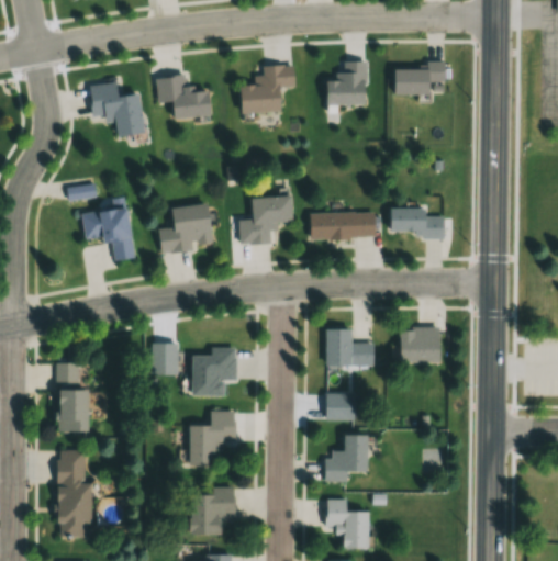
[(369,104),(369,62),(346,62),(346,73),(337,73),(337,80),(327,80),(327,104),(369,104)]
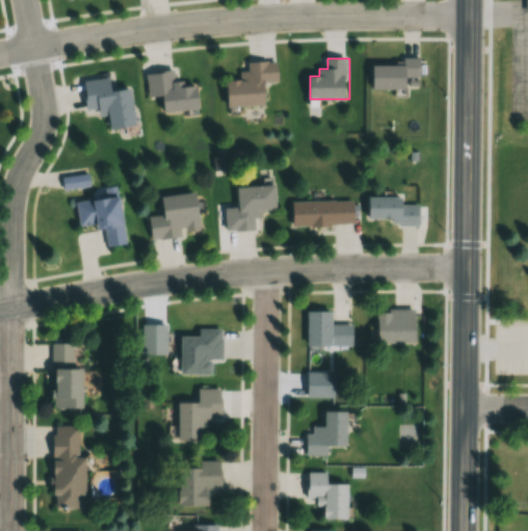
[(266,105),(265,82),(281,82),(280,61),(251,62),(252,73),(242,73),(243,81),(228,82),(229,107),(266,105)]
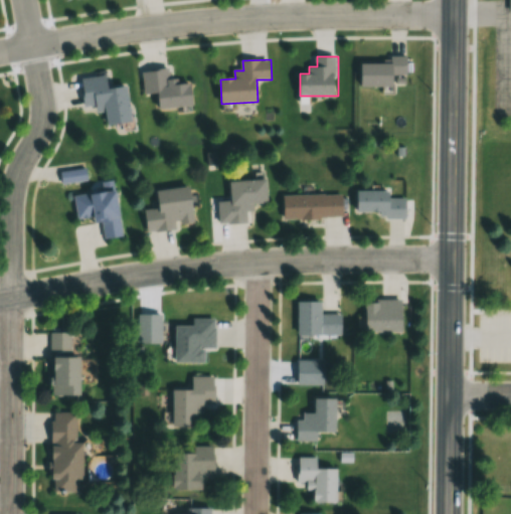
[(404,59),(404,79),(388,79),(388,93),(356,93),(356,70),(387,70),(387,59),(404,59)]
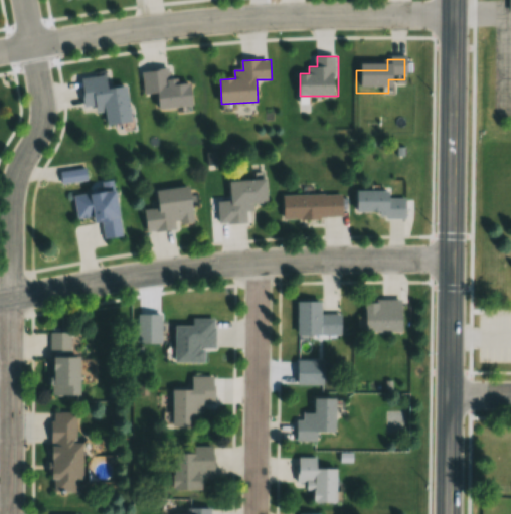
[(191,80),(171,82),(171,69),(145,71),(146,95),(158,94),(159,109),(193,107),(191,80)]
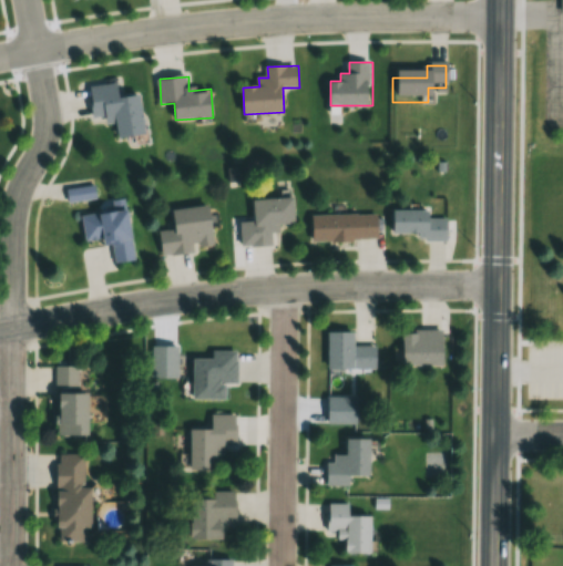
[(91,88),(93,119),(106,116),(108,124),(118,123),(119,139),(146,135),(142,95),(119,98),(118,84),(91,88)]
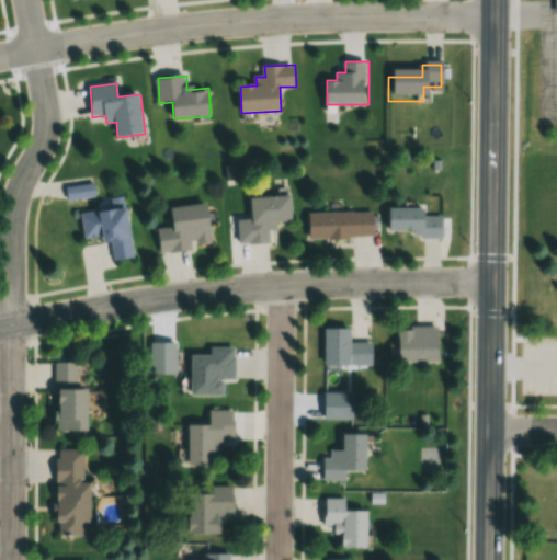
[(436,161),(438,171),(447,171),(447,161),(436,161)]
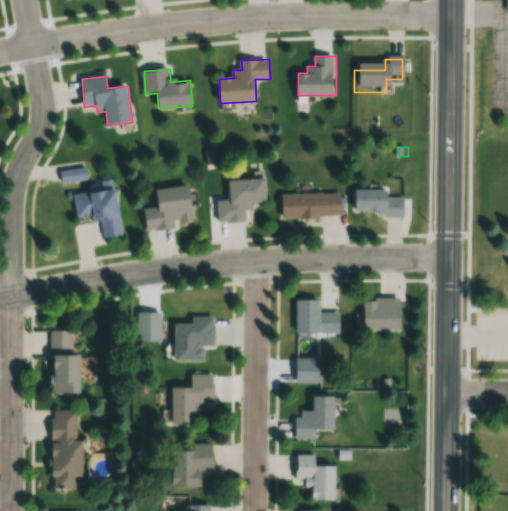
[(243,213),(258,212),(259,185),(223,188),(223,203),(212,203),(213,229),(243,228),(243,213)]
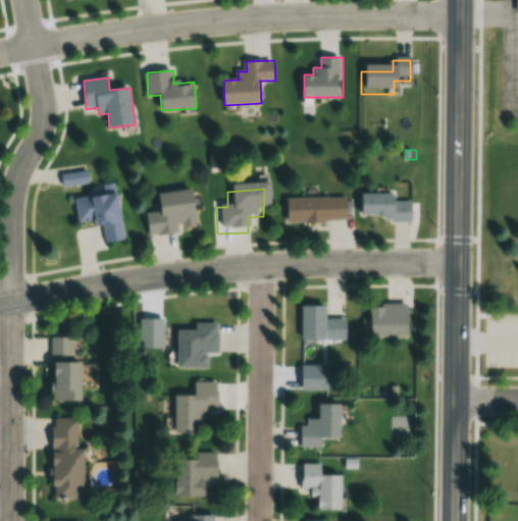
[(81,224),(104,221),(107,243),(124,241),(118,193),(76,198),(81,224)]
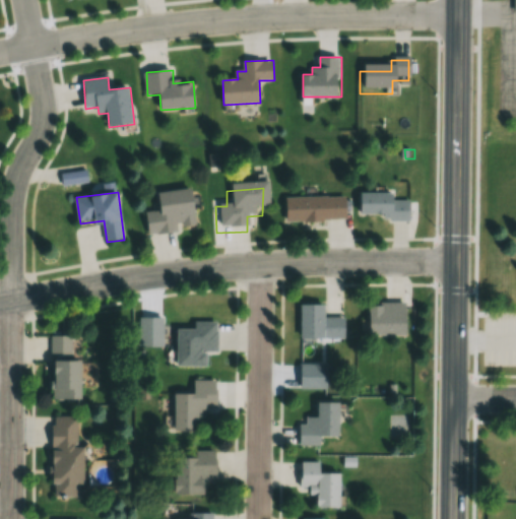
[(415,200),(415,220),(389,219),(388,213),(365,213),(363,193),(400,192),(401,200),(415,200)]
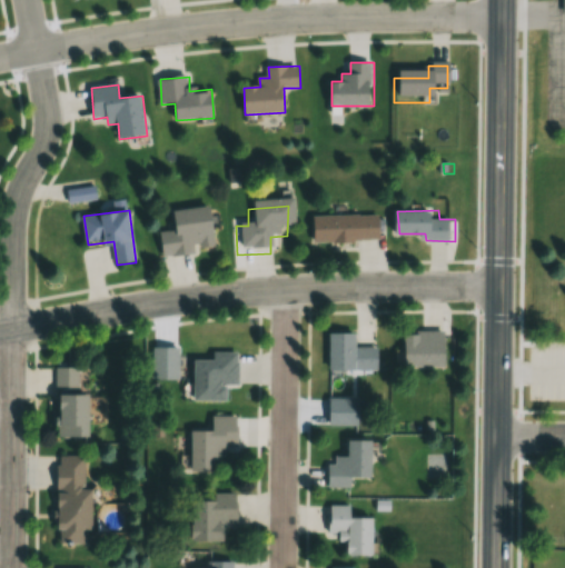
[(152,239),(157,266),(216,252),(205,213),(167,223),(170,233),(152,239)]
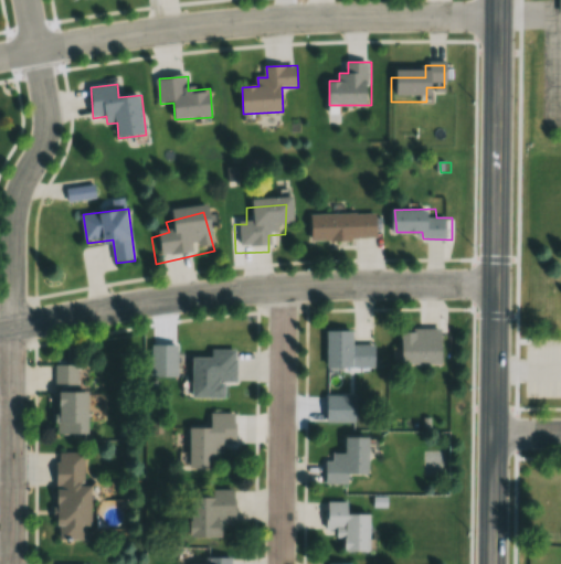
[(315,240),(382,237),(382,213),(314,214),(315,240)]
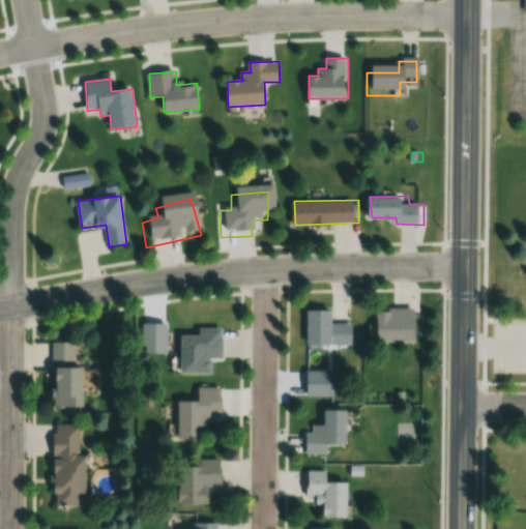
[(332,311),(309,311),(309,346),(354,346),(354,324),(332,324),(332,311)]
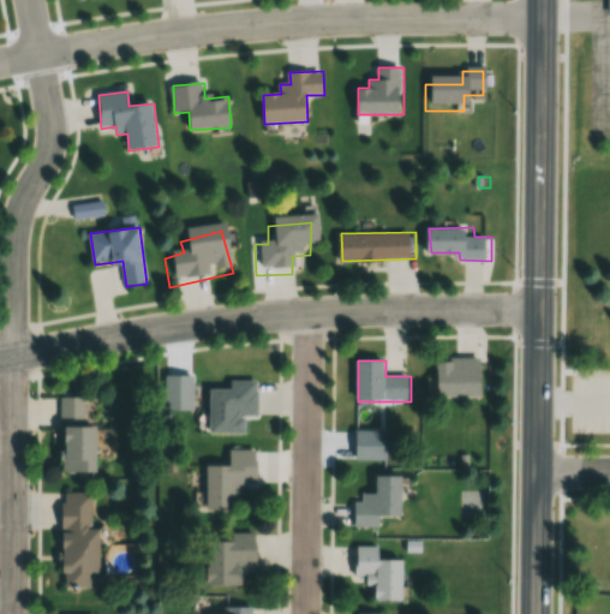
[(474,363),(474,405),(429,406),(429,364),(474,363)]
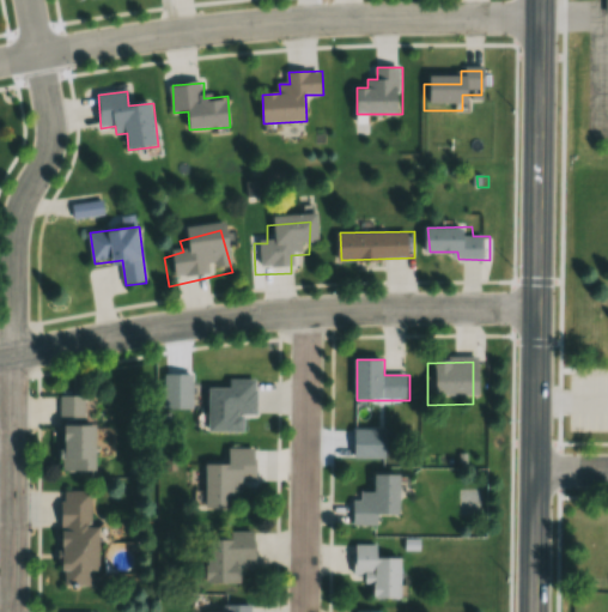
[(259,414),(259,381),(231,381),(231,389),(210,389),(210,432),(245,431),(244,414),(259,414)]
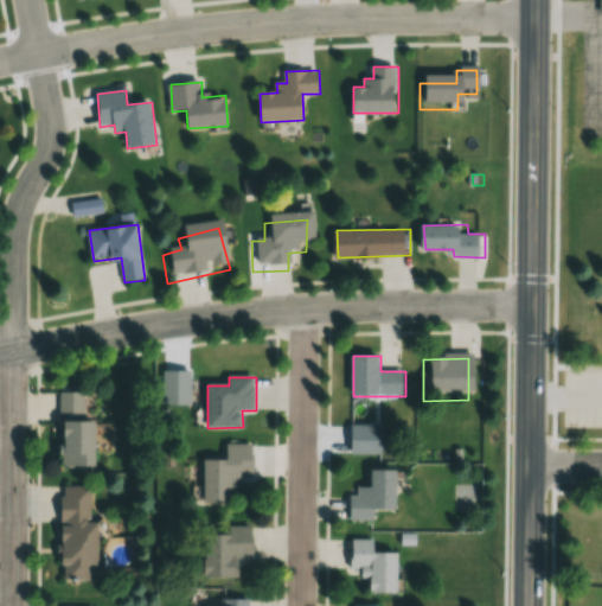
[(94,421),(89,421),(89,394),(62,394),(63,467),(95,467),(94,421)]
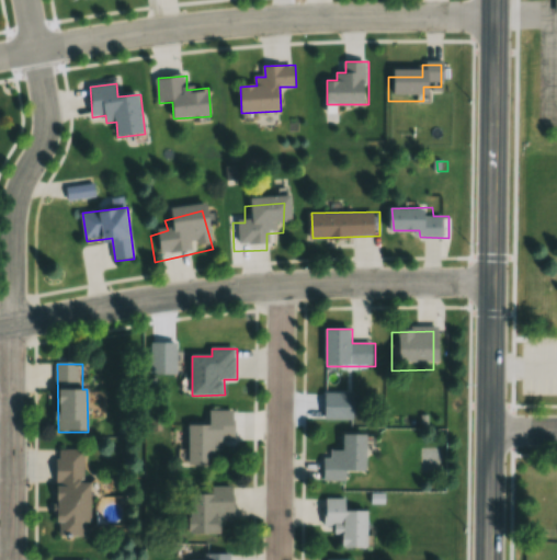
[(190,425),(190,466),(216,466),(216,449),(224,449),(224,442),(236,442),(236,411),(212,410),(211,425),(190,425)]
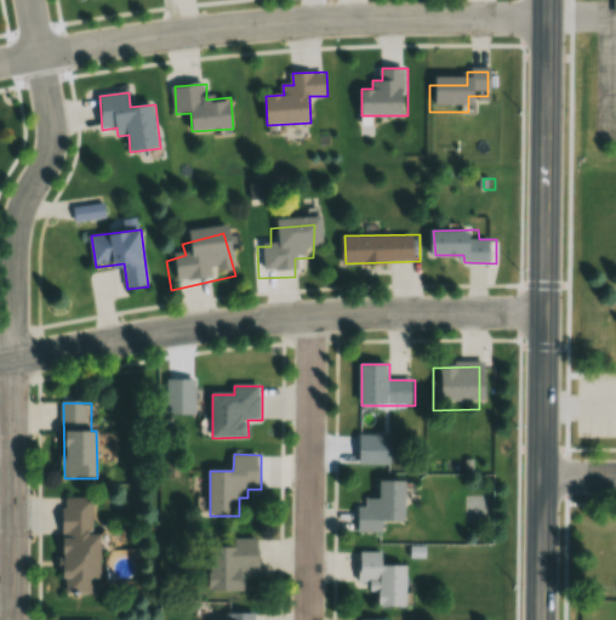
[(406,522),(406,481),(380,481),(380,499),(368,499),(368,508),(360,508),(360,534),(385,534),(385,522),(406,522)]
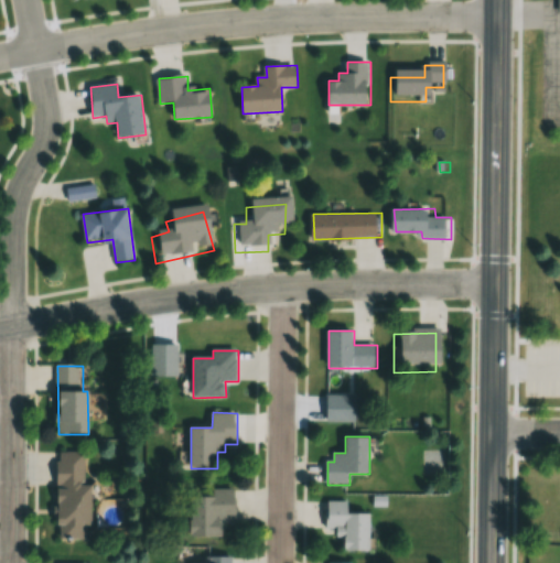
[(87,453),(58,453),(58,540),(92,540),(92,485),(87,486),(87,453)]
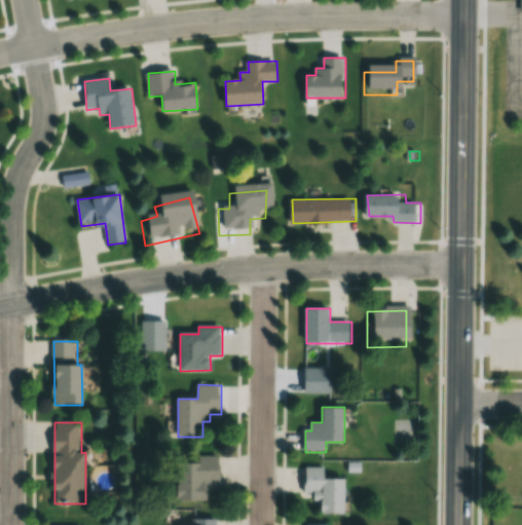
[(207,501),(207,486),(220,486),(220,456),(199,456),(199,464),(178,464),(178,501),(207,501)]
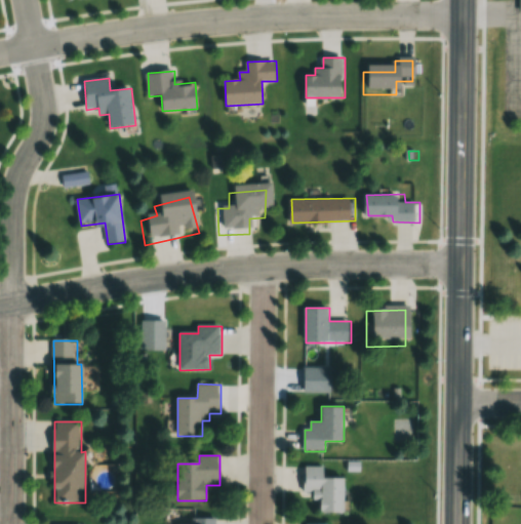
[(306,494),(320,495),(320,514),(345,514),(345,479),(325,479),(325,467),(306,467),(306,494)]
